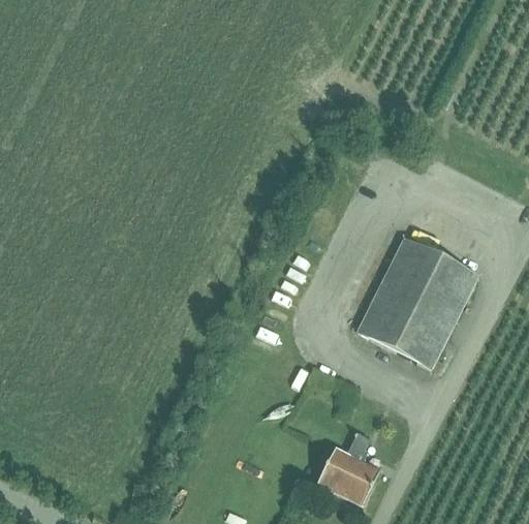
[(430,369),(476,277),(402,240),(356,332),(430,369)]
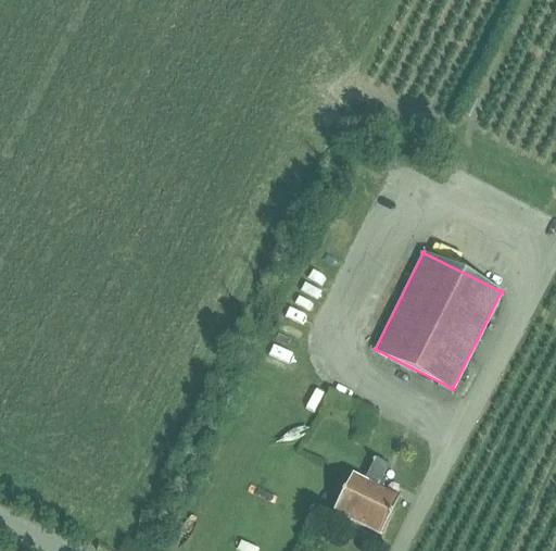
[(290,273),(287,285),(310,290),(313,278),(290,273)]
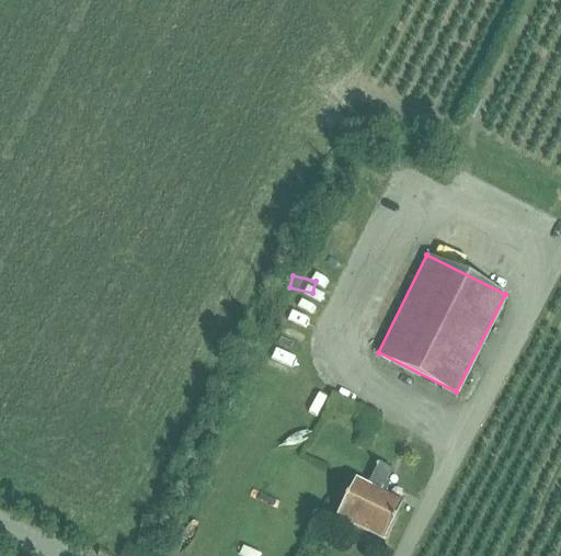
[(382,536),(401,499),(384,490),(387,484),(384,481),(391,466),(377,460),(366,481),(353,476),(334,513),(382,536)]
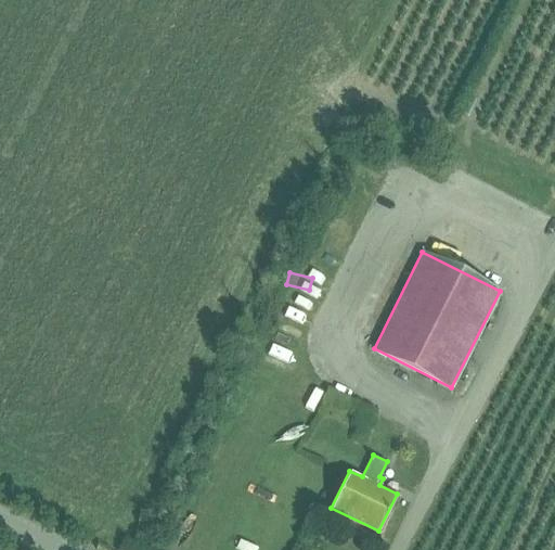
[(231,534),(227,545),(241,549),(246,549),(249,541),(231,534)]
